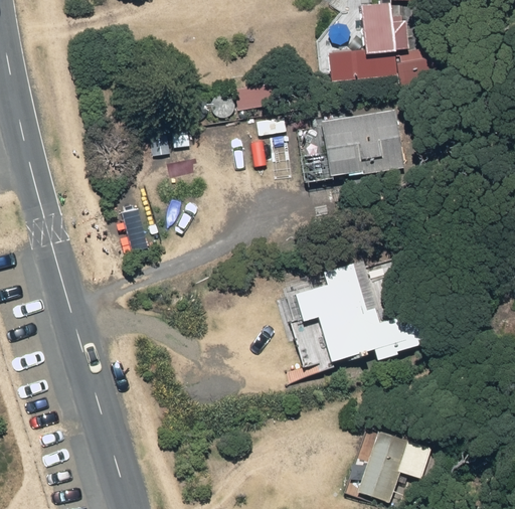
[(332,49),(335,80),(399,75),(400,83),(439,78),(436,55),(397,61),(396,51),(409,50),(406,21),(392,22),(391,4),(359,6),(362,46),(332,49)]
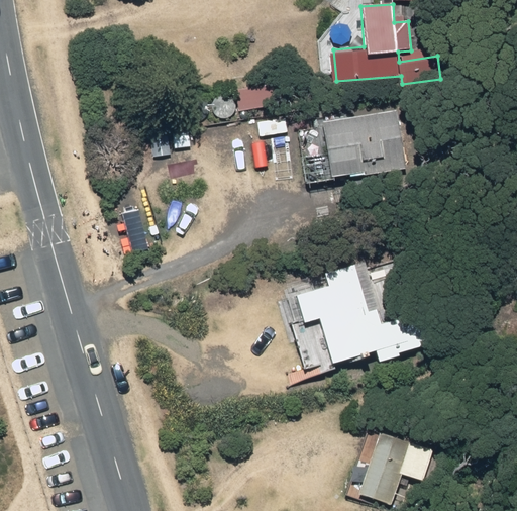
[(236,90),(237,107),(282,103),(280,85),(236,90)]
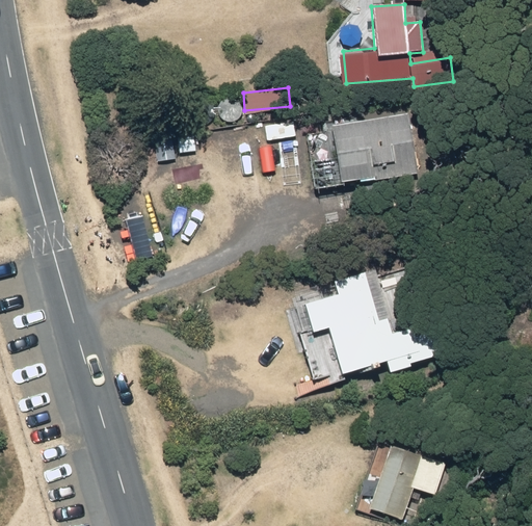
[(408,114),(333,127),(341,182),(417,171),(408,114)]
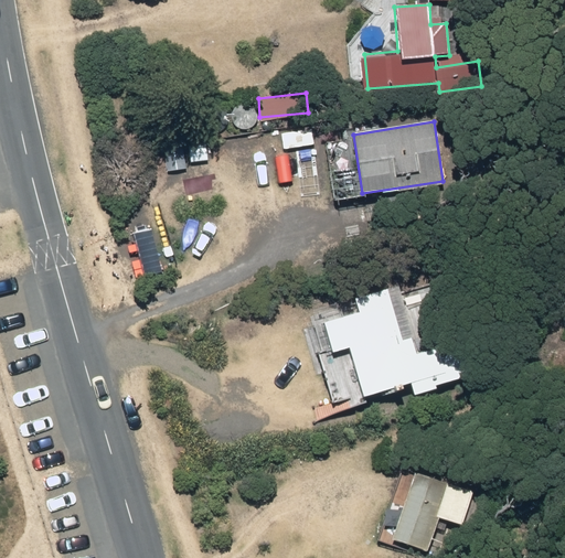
[(395,347),(384,309),(327,325),(334,353),(342,351),(356,400),(411,383),(414,395),(437,387),(437,385),(464,377),(455,345),(415,357),(395,347)]
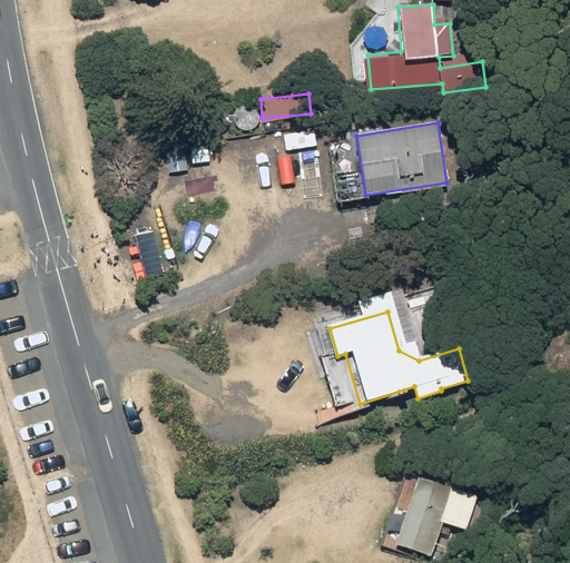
[(418,475),(395,543),(432,555),(454,487),(418,475)]
